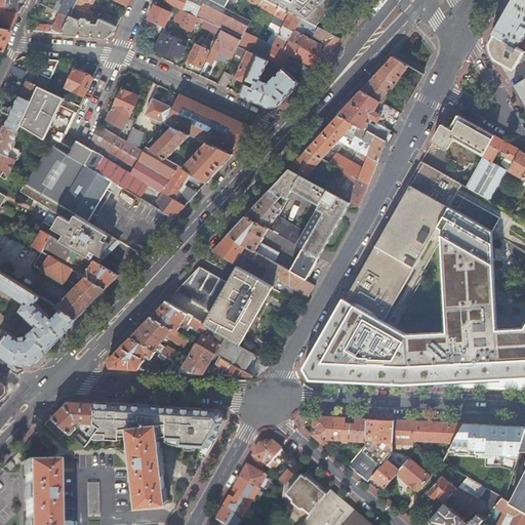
[(3,0),(3,10),(16,11),(21,12),(23,7),(18,6),(17,9),(14,8),(15,0),(3,0)]
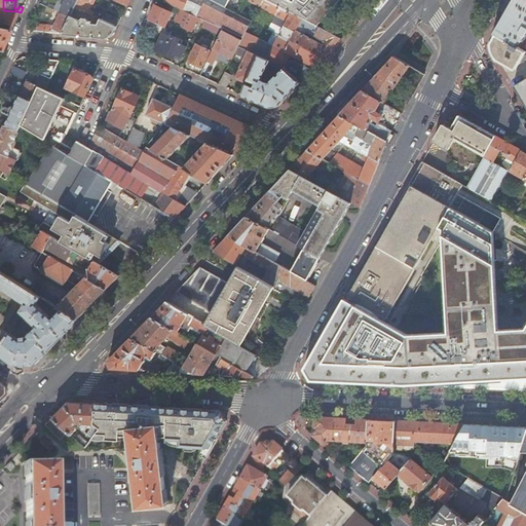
[(78,1),(76,0),(58,0),(53,9),(57,10),(60,12),(70,16),(74,7),(75,7),(78,1)]
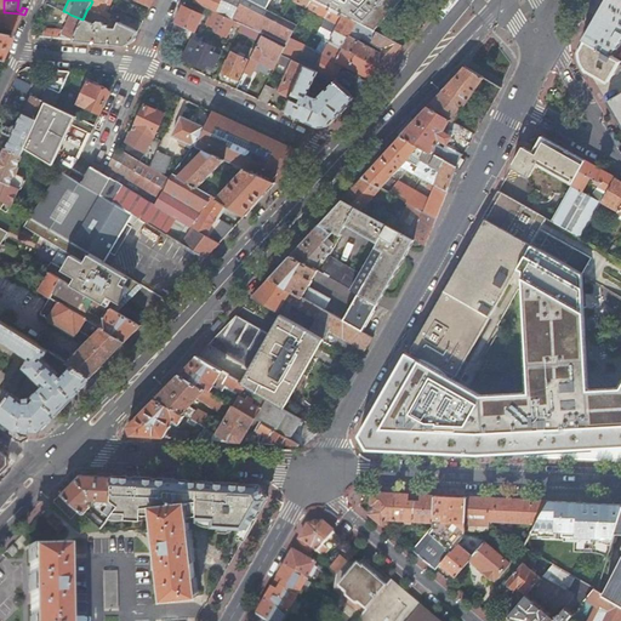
[(92,0),(92,1),(89,9),(100,15),(106,0),(92,0)]
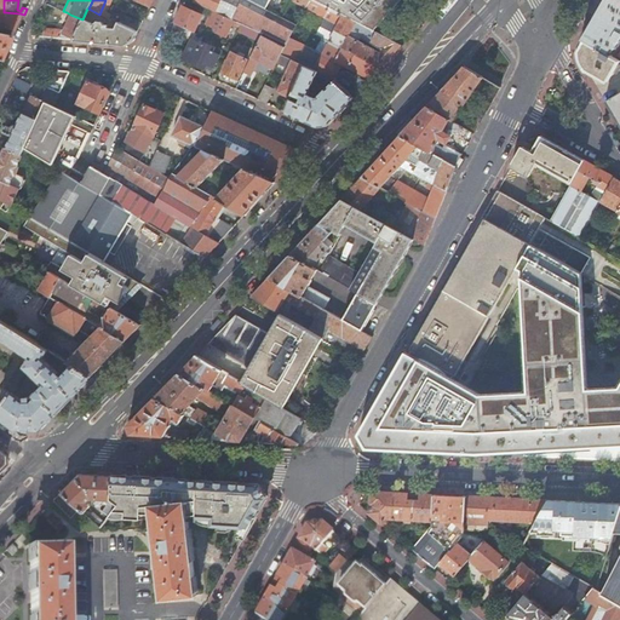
[(194,0),(194,1),(216,11),(219,0),(194,0)]
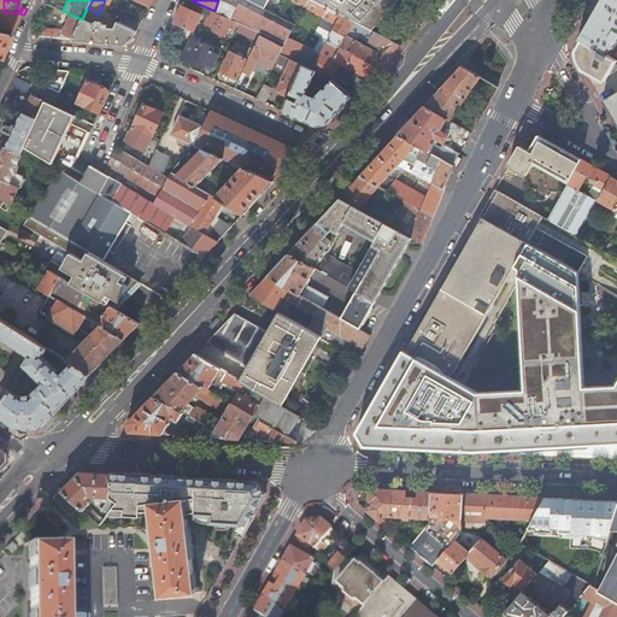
[(218,0),(215,11),(213,12),(233,21),(241,0),(218,0)]
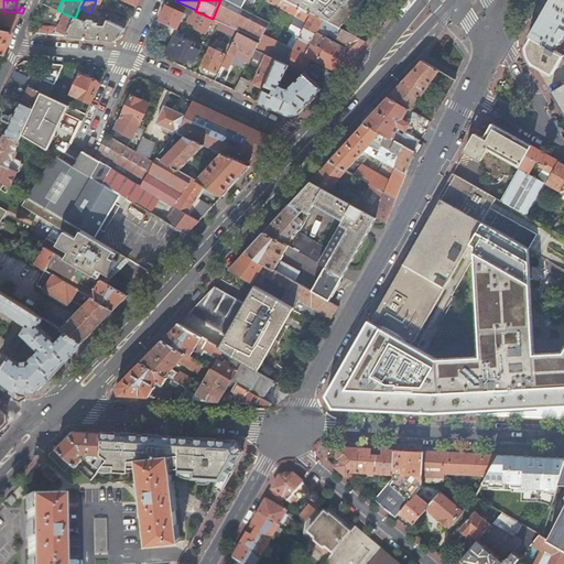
[(239,31),(260,41),(270,22),(255,14),(242,9),(226,0),(220,0),(213,19),(219,22),(238,30),(239,31)]
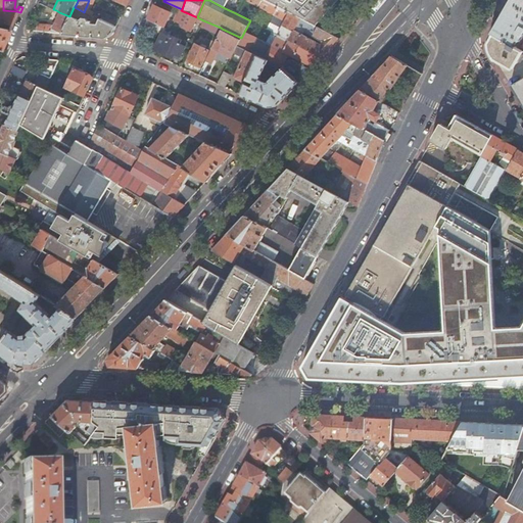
[(303,0),(303,1),(301,0),(264,0),(272,4),(279,8),(316,27),(339,0),(303,0)]
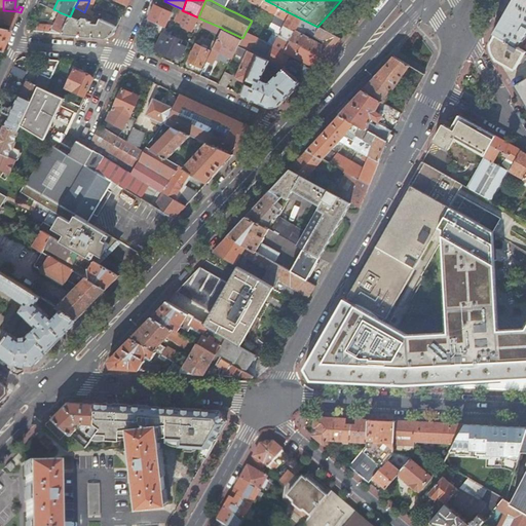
[(525,0),(514,0),(500,25),(495,34),(497,35),(520,47),(525,36),(525,0)]
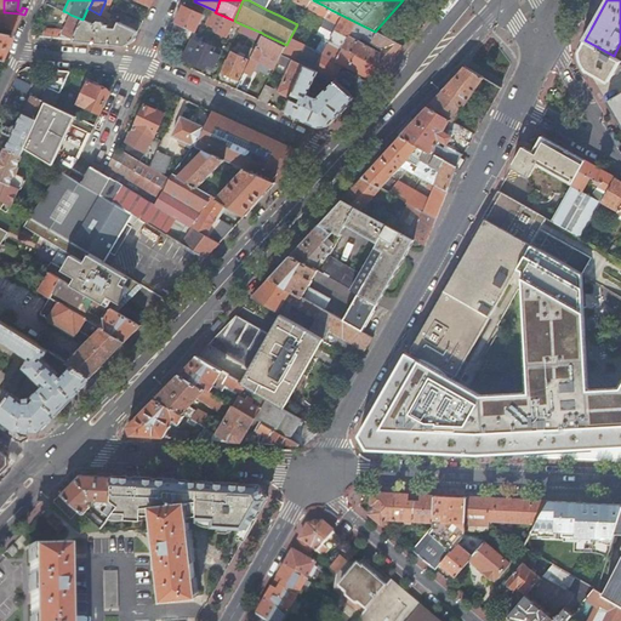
[(182,7),(175,23),(194,32),(194,33),(203,16),(183,7),(182,7)]
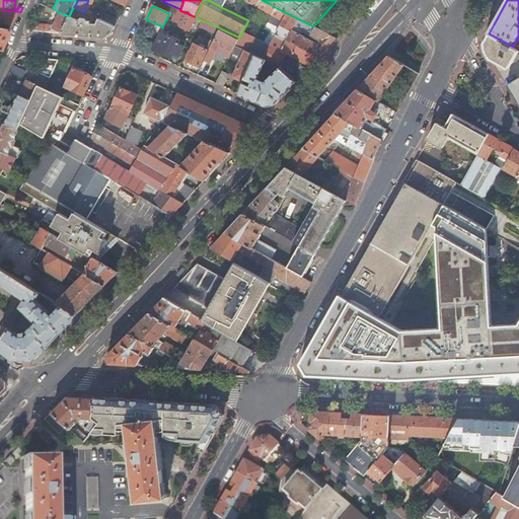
[(276,34),(286,41),(318,57),(326,49),(337,38),(313,26),(277,8),(273,16),(282,21),(276,34)]
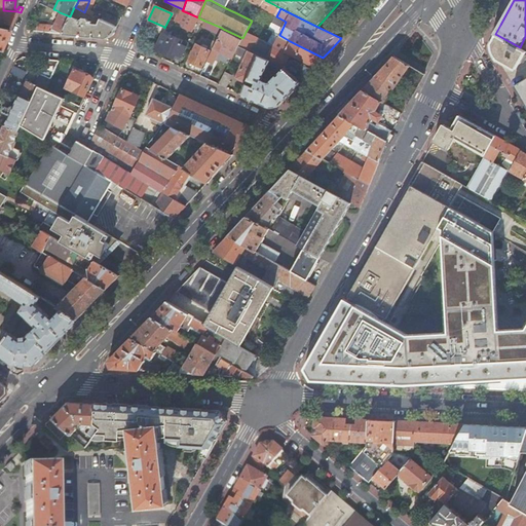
[(0,9),(0,27),(1,28),(1,25),(2,23),(4,24),(10,26),(16,11),(3,10),(0,9)]
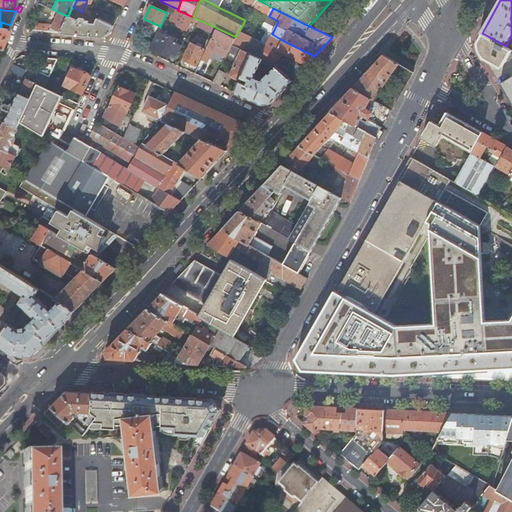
[(191,20),(198,23),(199,20),(193,17),(177,10),(175,9),(169,21),(179,25),(177,28),(186,32),(191,20)]
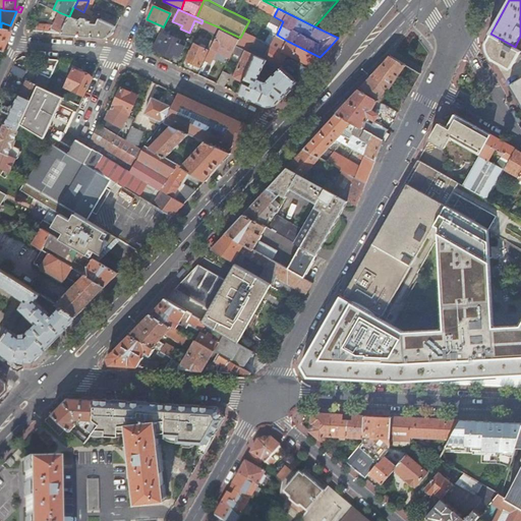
[(33,31),(61,34),(69,16),(59,12),(52,26),(49,24),(37,23),(36,27),(34,26),(33,31)]
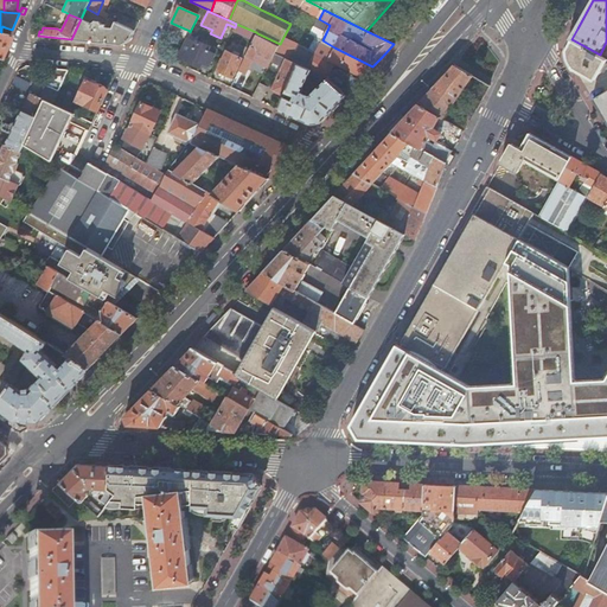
[(116,23),(134,31),(138,23),(121,14),(116,23)]
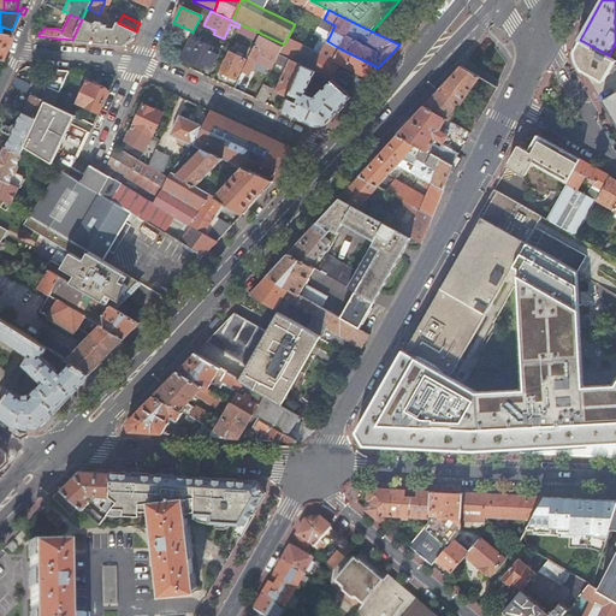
[(131,41),(136,31),(118,23),(117,22),(114,29),(107,28),(107,25),(102,25),(101,23),(98,22),(96,22),(94,23),(93,24),(82,19),(72,40),(72,41),(124,46),(131,41)]
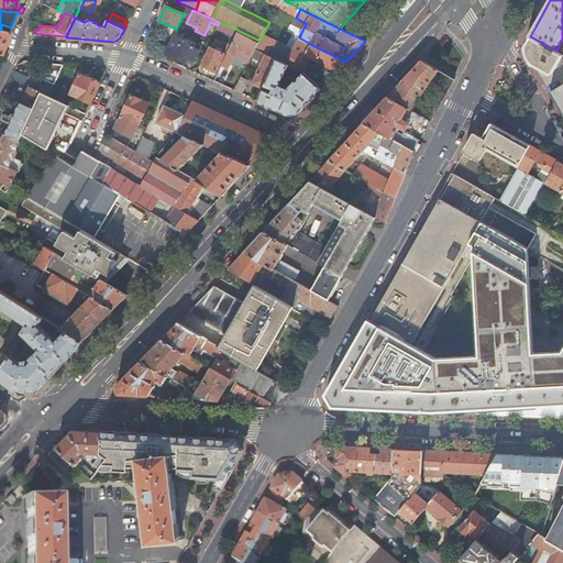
[(295,18),(288,32),(298,36),(306,23),(295,18)]
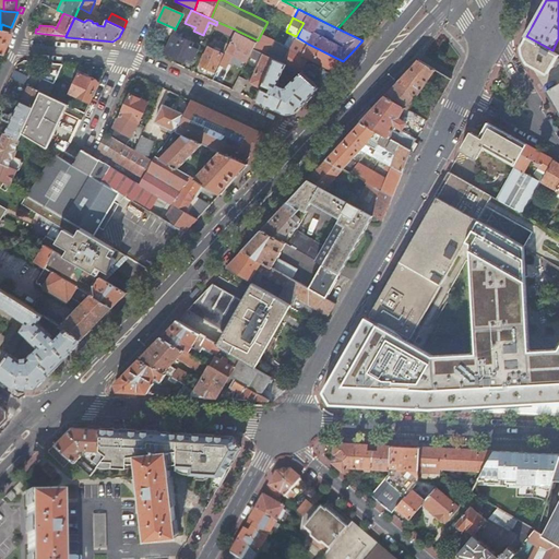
[(157,21),(154,27),(171,36),(175,28),(157,21)]
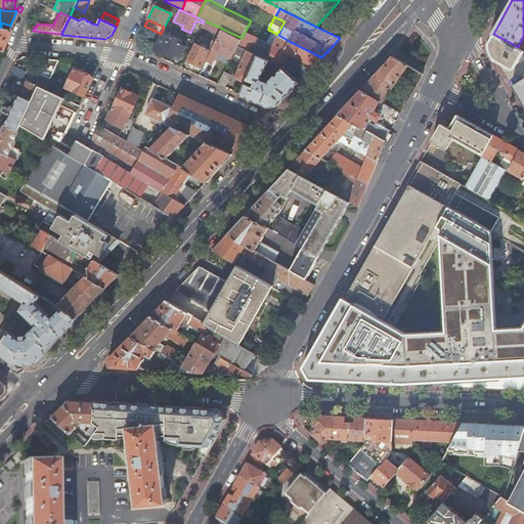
[(202,25),(219,33),(221,28),(204,20),(203,24),(202,25)]
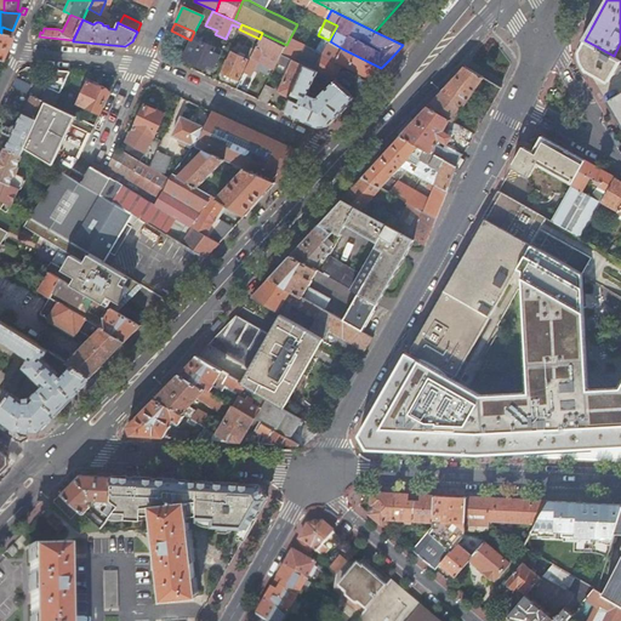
[(194,33),(194,32),(191,40),(192,41),(200,45),(205,36),(198,34),(194,33)]
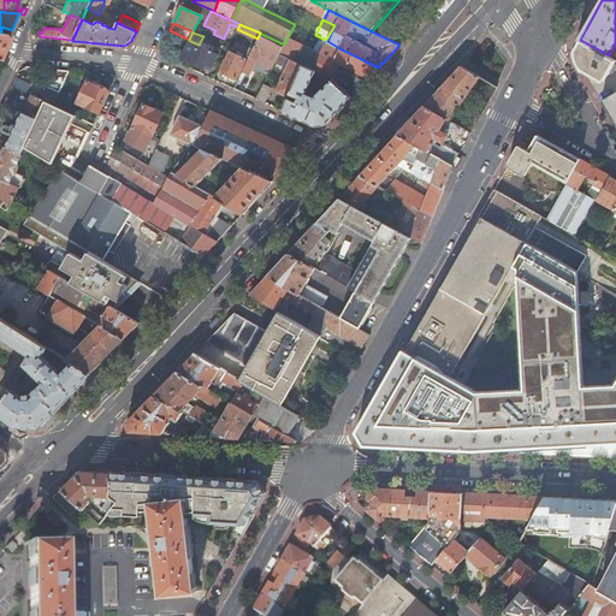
[(260,51),(276,59),(279,54),(283,47),(260,35),(261,34),(260,33),(258,39),(259,39),(246,65),(252,67),(260,51)]
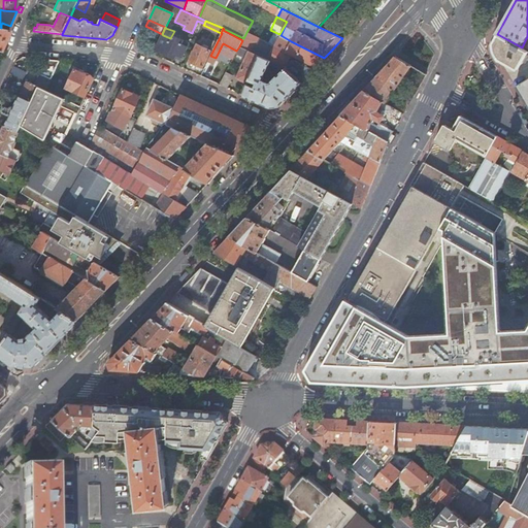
[(164,54),(173,58),(175,54),(182,57),(189,43),(183,40),(182,41),(172,37),(171,39),(170,38),(163,35),(156,50),(165,53),(164,54)]
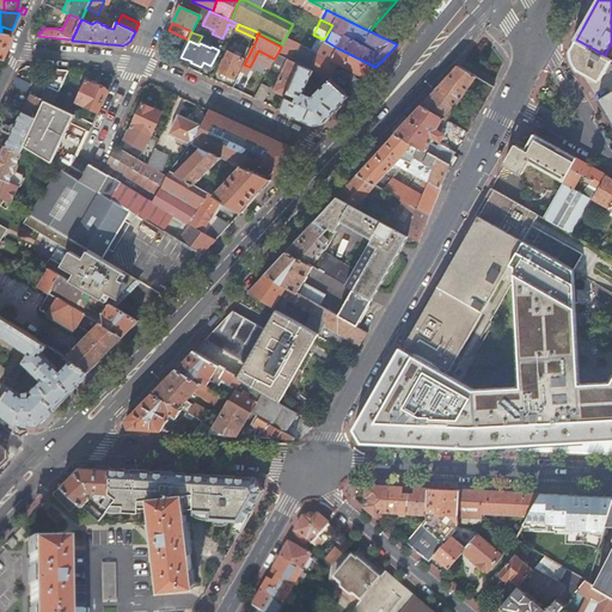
[(313,60),(308,68),(313,71),(330,79),(335,69),(340,61),(334,56),(337,48),(325,41),(313,60)]
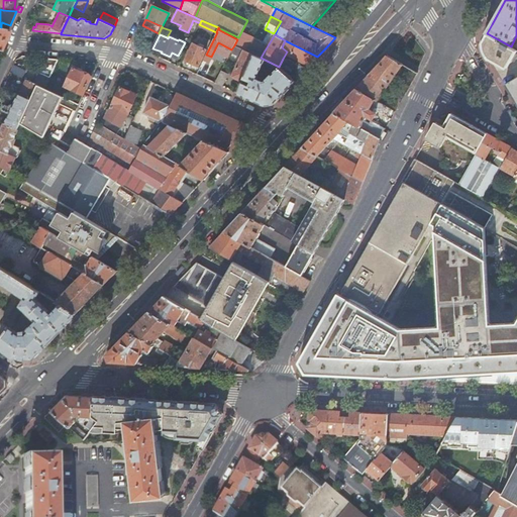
[(516,50),(511,46),(489,34),(485,42),(485,47),(487,52),(488,56),(489,58),(507,68),(512,59),(516,50)]
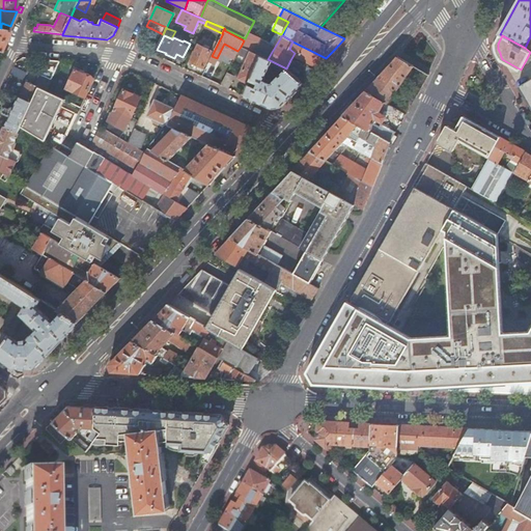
[(317,68),(326,58),(292,42),(289,49),(295,53),(317,68)]
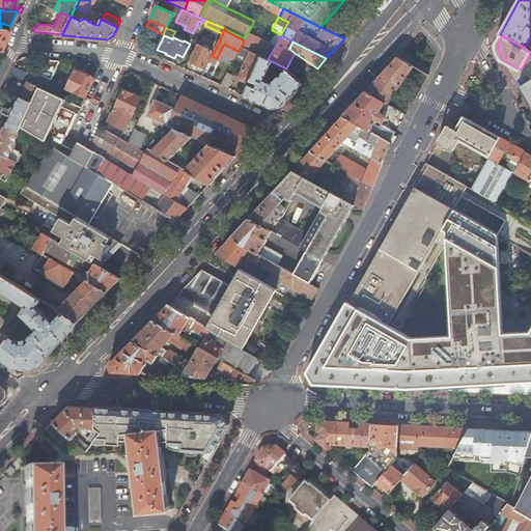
[(191,62),(203,68),(212,51),(198,45),(191,62)]
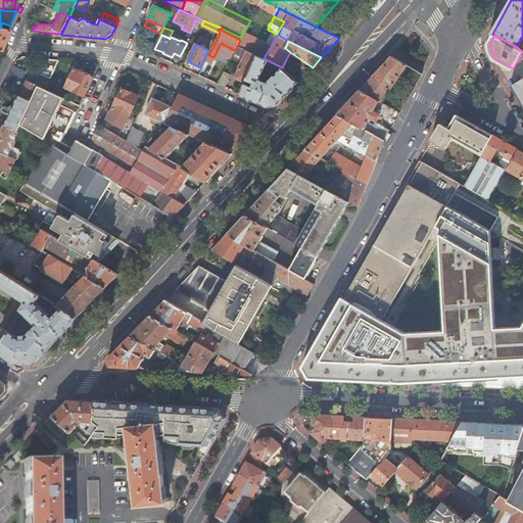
[(235,78),(245,83),(246,80),(257,56),(256,55),(237,46),(234,50),(234,52),(244,56),(235,78)]
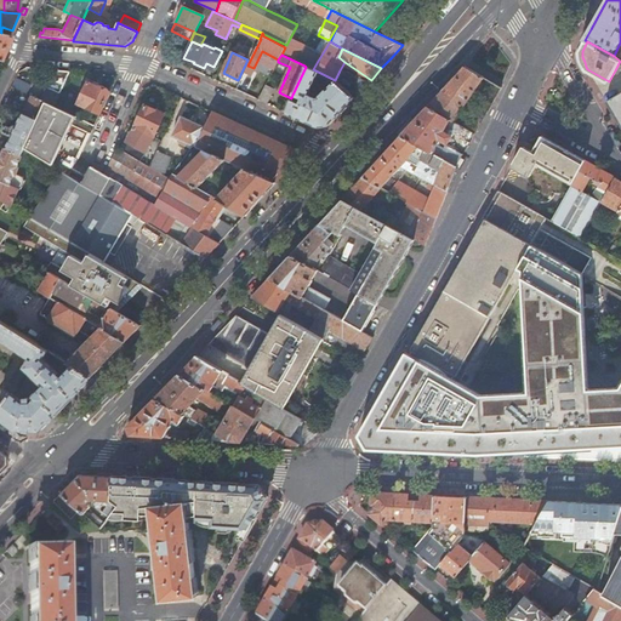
[(305,66),(306,67),(313,69),(318,61),(309,57),(305,66)]
